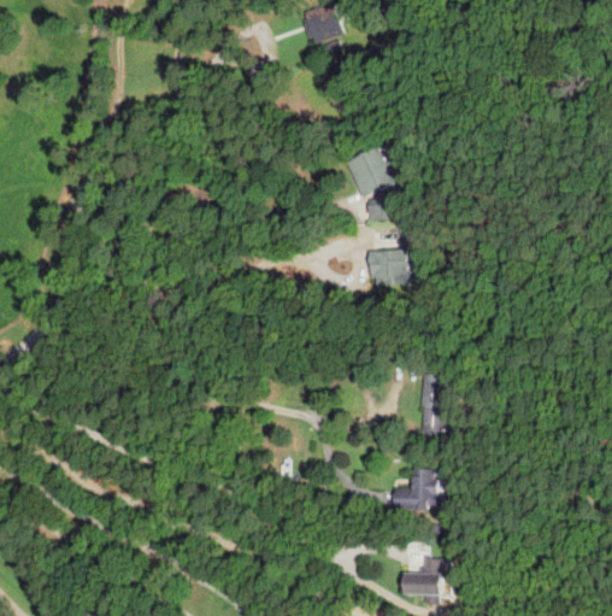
[(339,31),(327,0),(323,0),(296,11),(309,44),(339,31)]
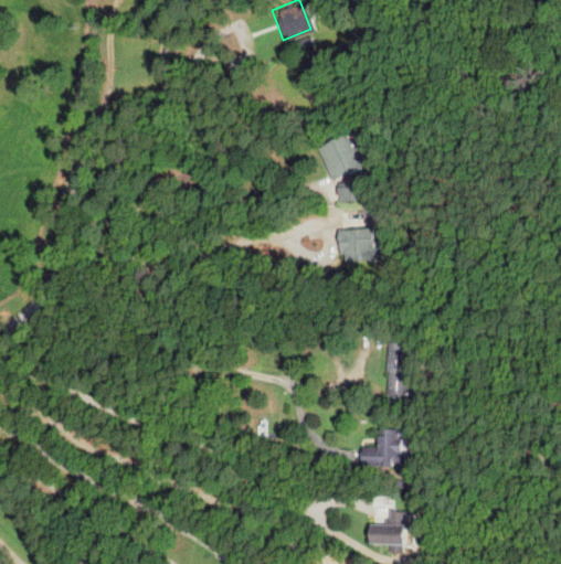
[(315,145),(327,179),(362,166),(349,131),(315,145)]
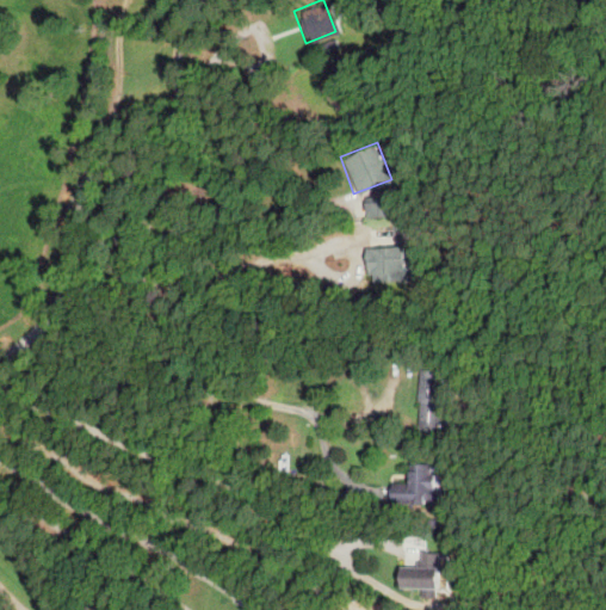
[(388,215),(388,197),(362,198),(362,216),(388,215)]
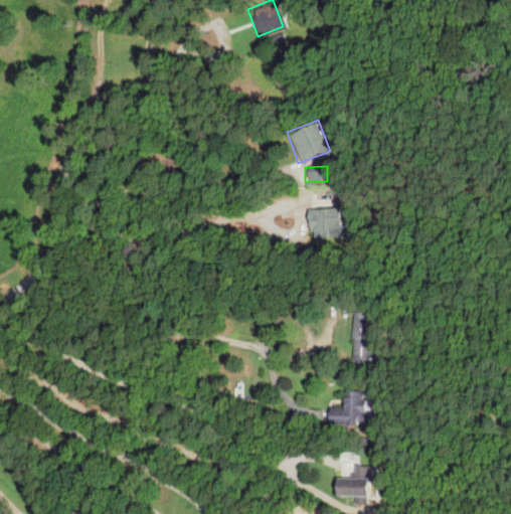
[(346,235),(346,207),(306,207),(306,235),(346,235)]
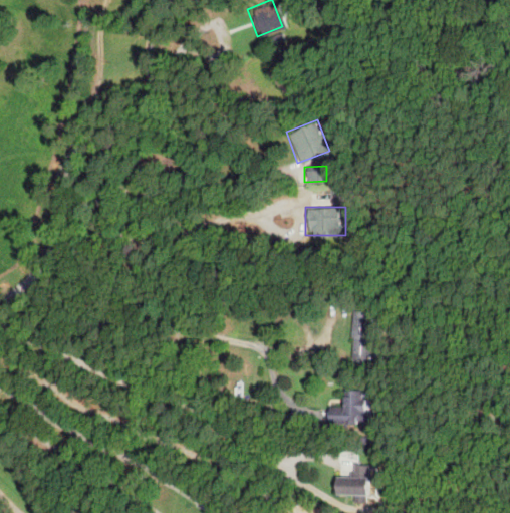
[(373,362),(374,310),(353,309),(352,362),(373,362)]
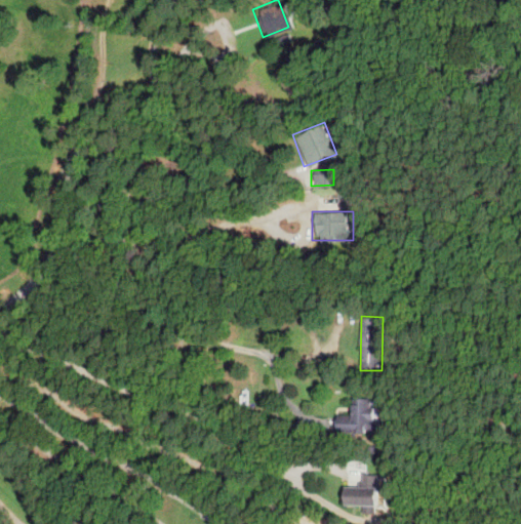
[(371,397),(349,397),(349,414),(332,414),(332,431),(378,431),(378,414),(371,414),(371,397)]
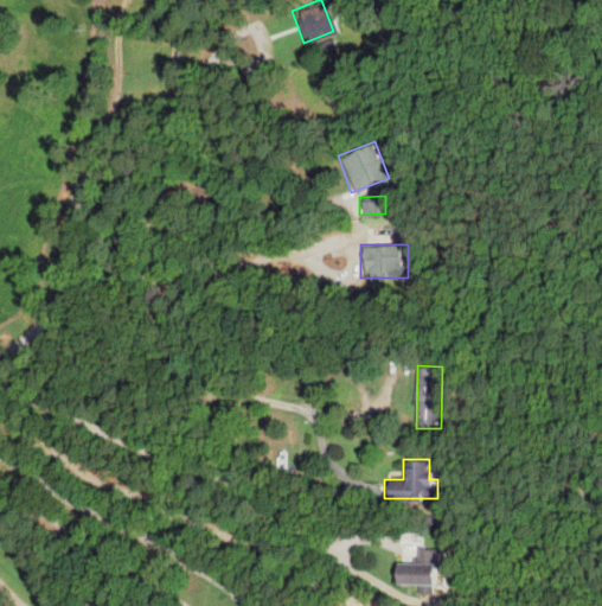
[(431,548),(415,548),(414,561),(390,561),(390,584),(415,584),(415,591),(430,591),(431,548)]
